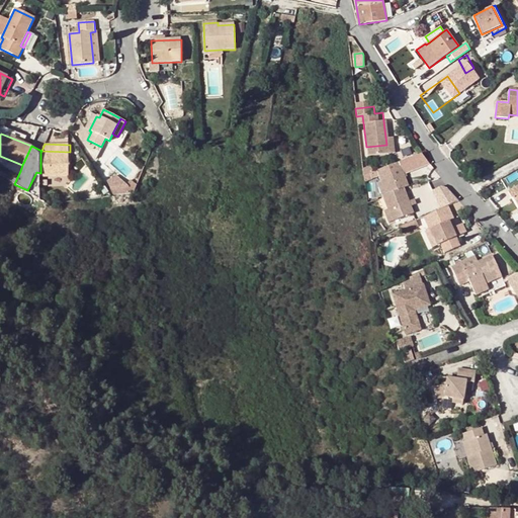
[(383,173),(387,185),(405,179),(410,177),(405,165),(424,158),(416,147),(401,152),(379,160),(381,166),(383,173)]
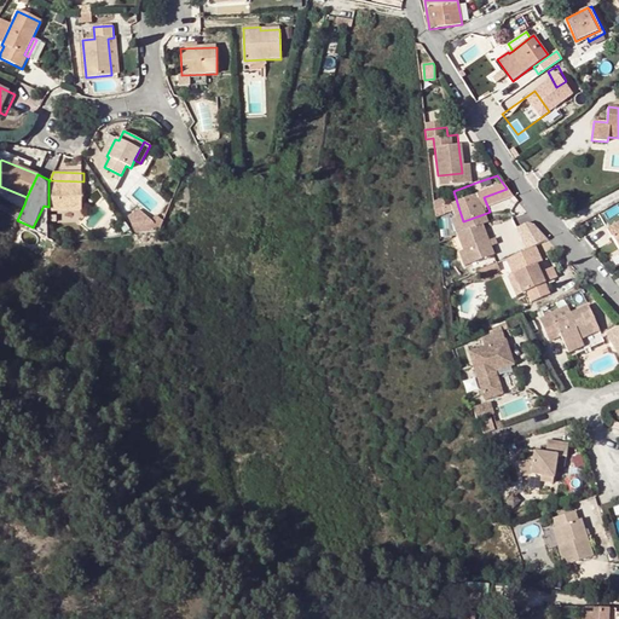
[(84,181),(50,180),(48,181),(48,207),(82,209),(84,181)]
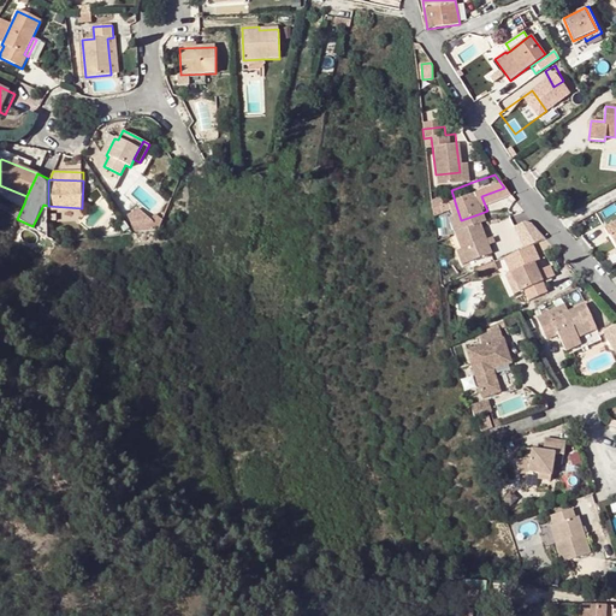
[(440,195),(431,199),(432,206),(438,203),(454,197),(451,190),(440,195)]
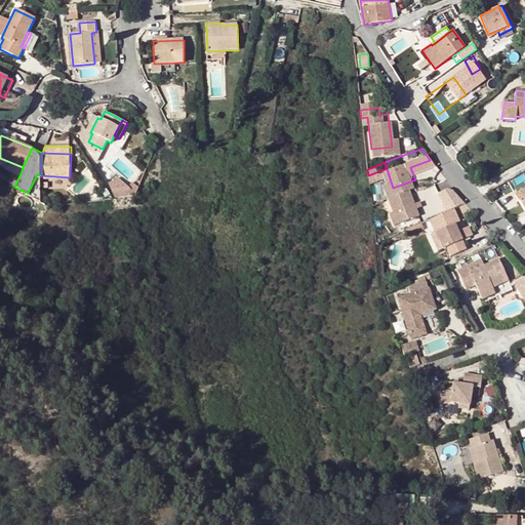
[(138,191),(134,183),(125,187),(120,176),(108,184),(118,202),(138,191)]
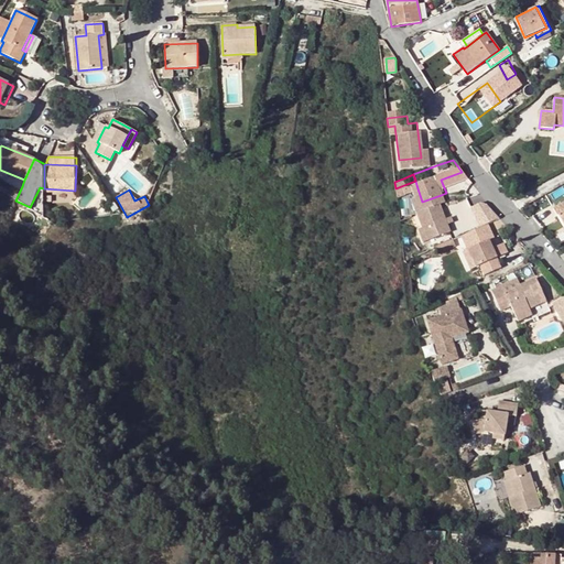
[(446,193),(441,195),(447,214),(453,213),(446,193)]
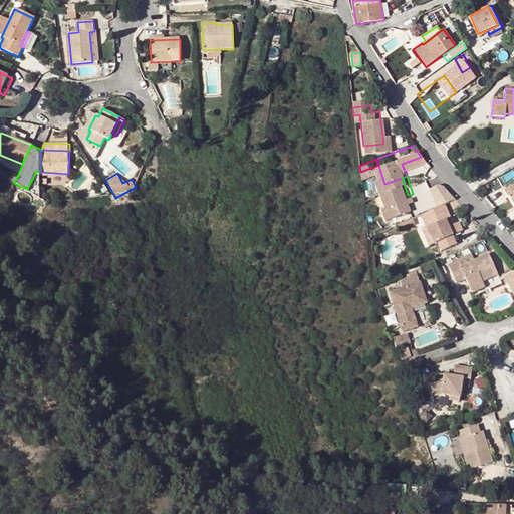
[(384,184),(382,185),(387,196),(392,210),(411,203),(408,195),(402,178),(384,184)]
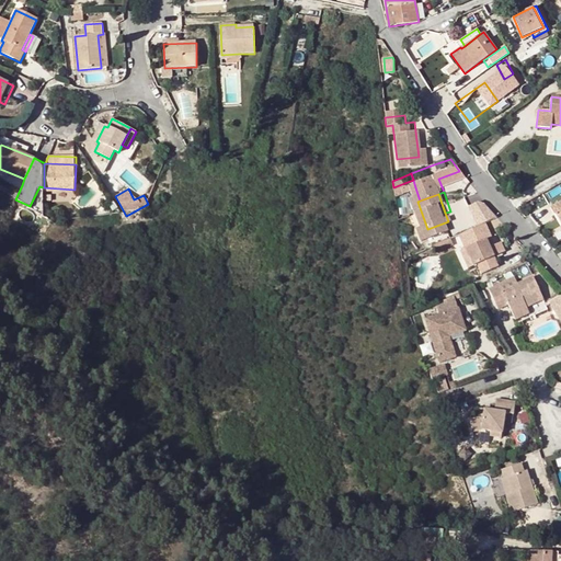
[(560,201),(551,207),(560,224),(560,201)]
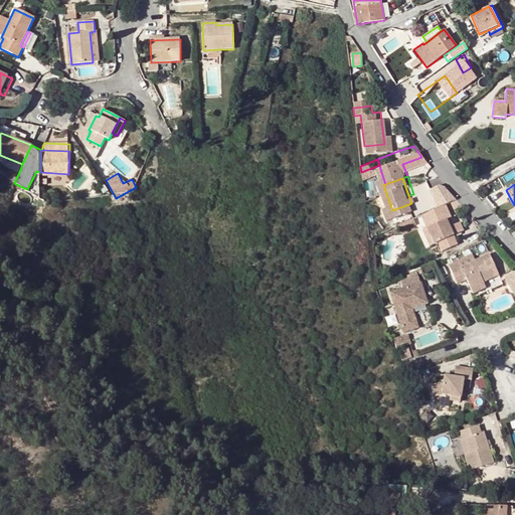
[(388,212),(392,210),(387,196),(383,198),(388,212)]
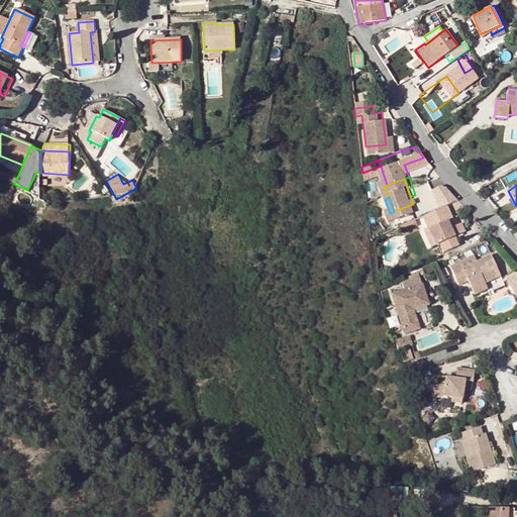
[(454,218),(447,220),(443,222),(440,214),(444,213),(445,212),(440,200),(417,210),(422,221),(426,230),(430,229),(433,236),(437,245),(451,239),(448,230),(457,226),(454,218)]
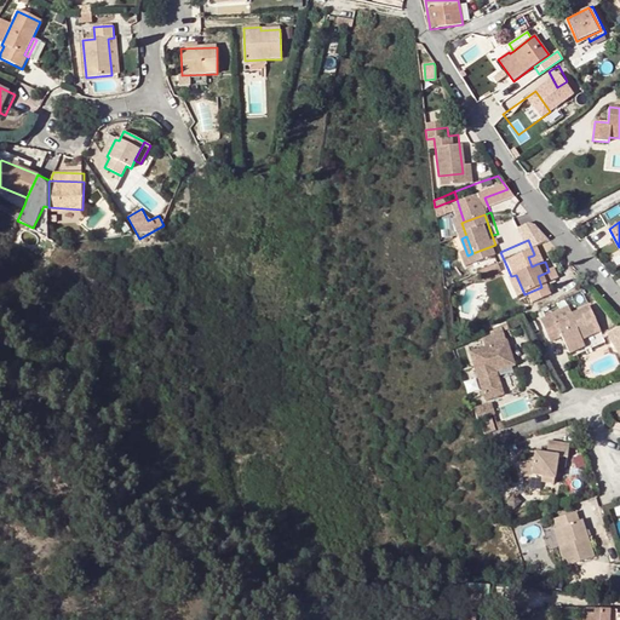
[(495,245),(472,253),(476,264),(499,253),(495,245)]
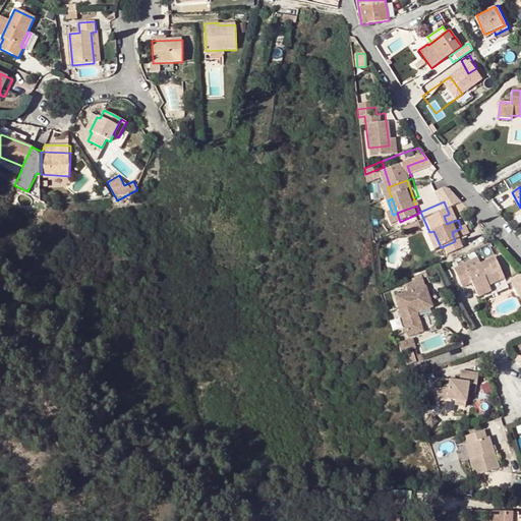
[(429,232),(425,223),(420,225),(427,242),(437,238),(433,231),(429,232)]
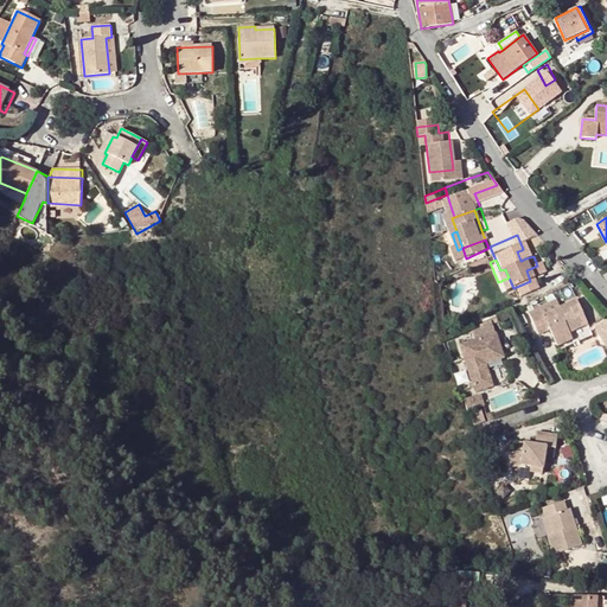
[(531,302),(519,307),(529,328),(538,325),(543,334),(560,327),(558,324),(563,321),(564,325),(577,319),(567,295),(534,308),(531,302)]
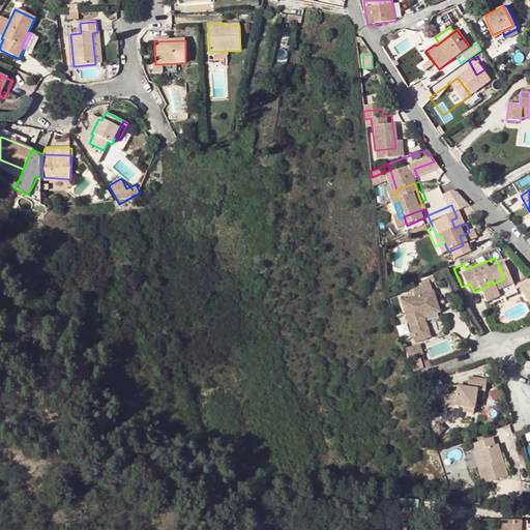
[(529,278),(519,285),(529,304),(529,278)]
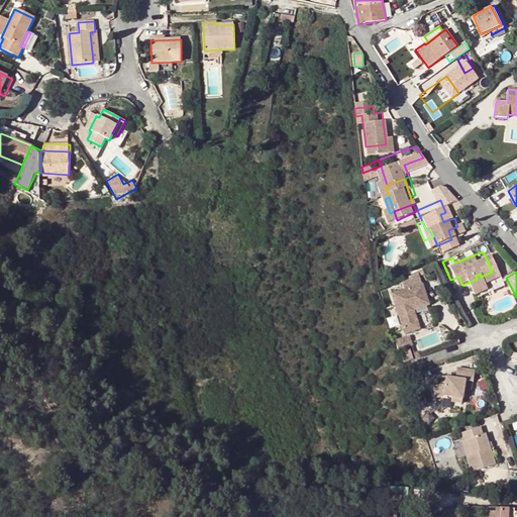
[(416,320),(411,306),(409,307),(407,302),(410,301),(425,296),(418,277),(388,287),(401,326),(416,320)]
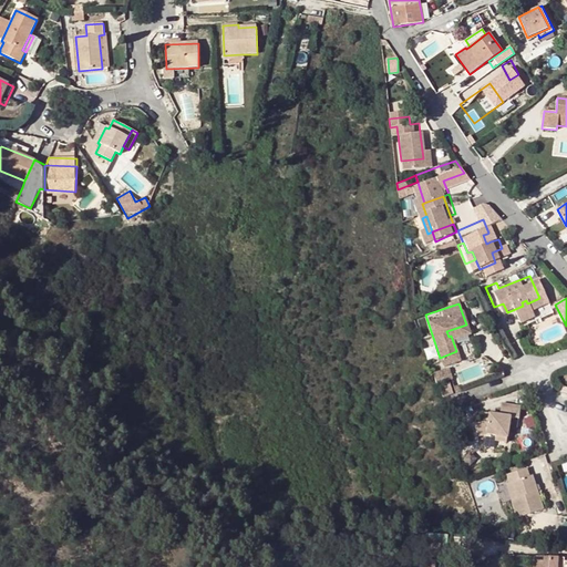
[(525,311),(523,306),(507,312),(509,318),(525,311)]
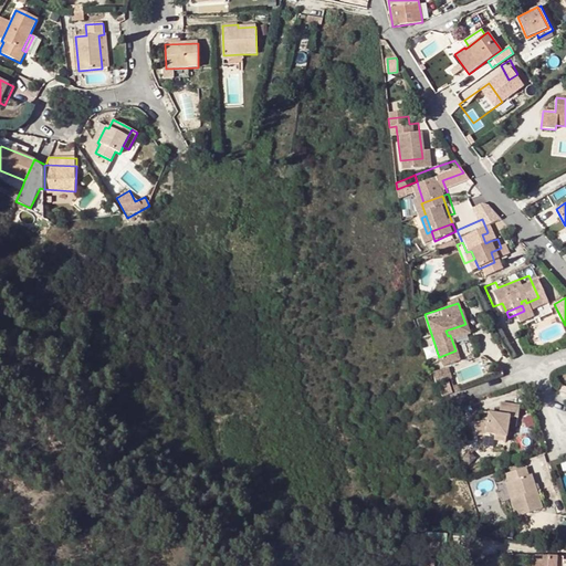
[(433,371),(435,380),(451,377),(449,368),(433,371)]
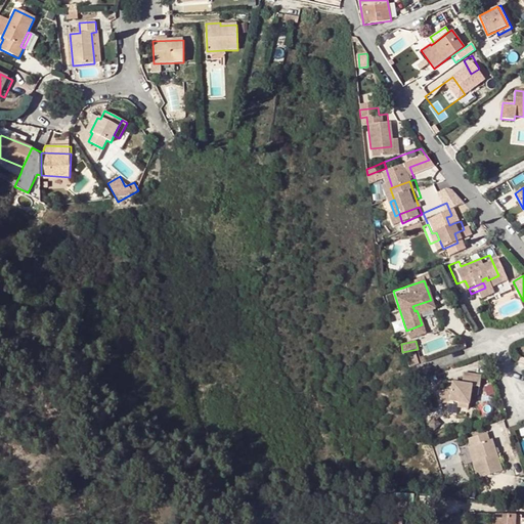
[(410,352),(402,355),(405,365),(413,361),(410,352)]
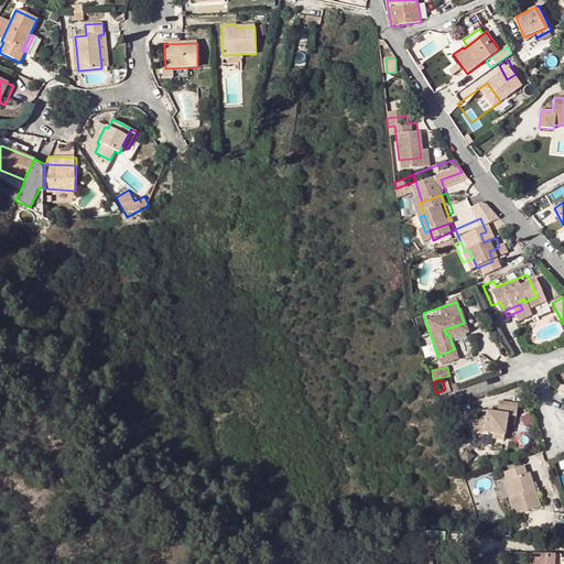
[(518,401),(498,398),(496,411),(481,409),(480,418),(470,420),(472,430),(480,427),(491,430),(491,434),(502,435),(507,413),(516,414),(518,401)]
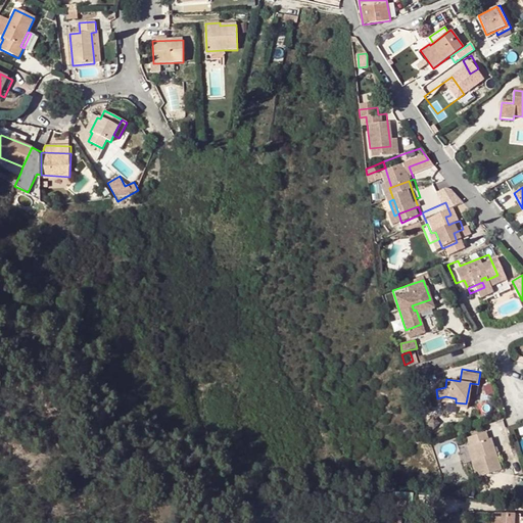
[(485,427),(466,433),(469,440),(471,439),(476,453),(471,455),(476,472),(501,464),(490,432),(487,433),(485,427)]
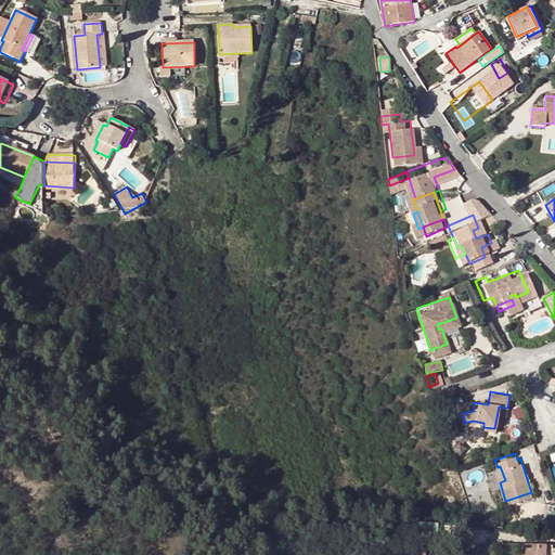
[(500,466),(498,467),(494,468),(500,482),(505,480),(500,466)]
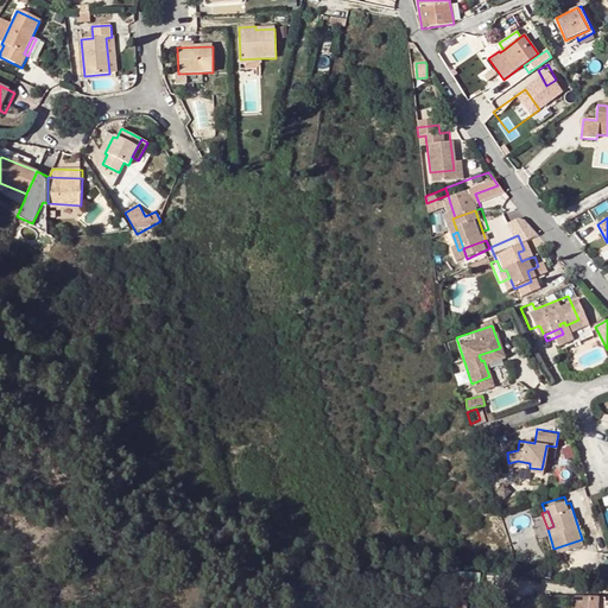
[(597,607),(599,596),(572,596),(571,607),(597,607)]
